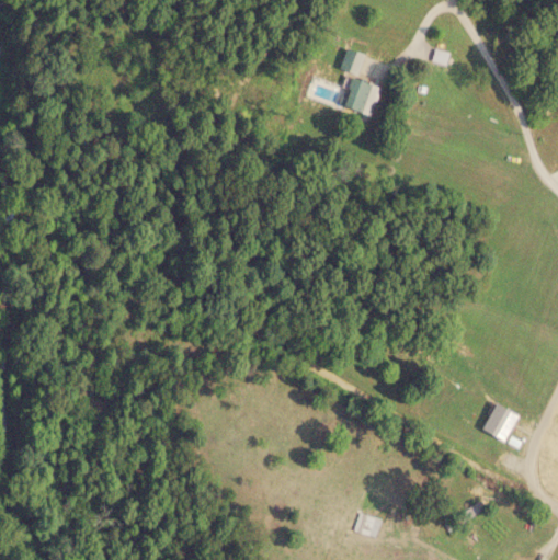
[(365,57),(351,48),(341,64),(354,72),(365,57)]
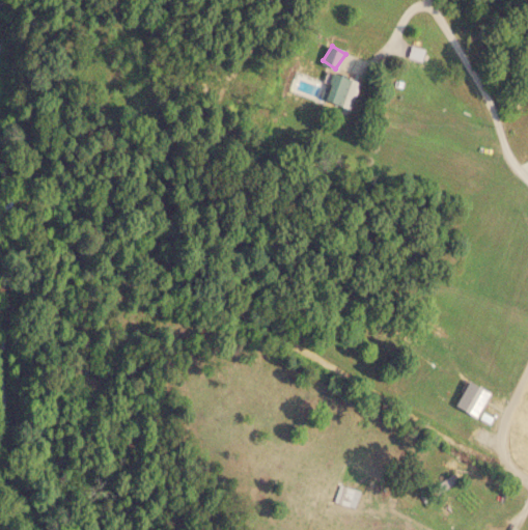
[(361,83),(331,72),(321,99),(352,110),(361,83)]
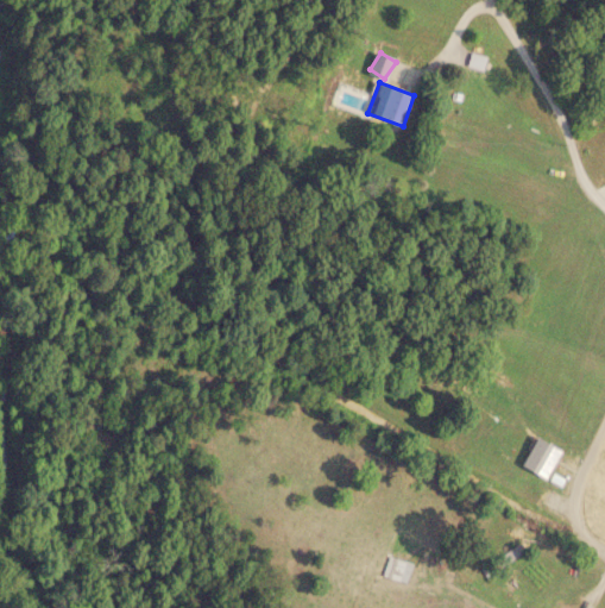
[(562,450),(537,437),(522,465),(547,480),(562,450)]
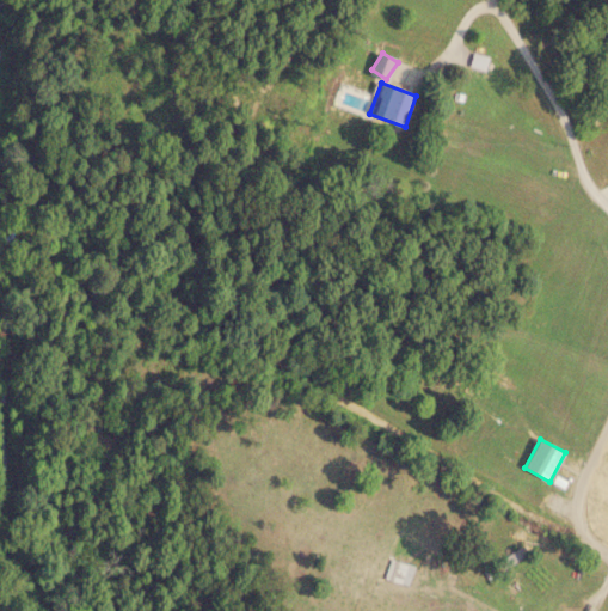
[(519,557),(514,551),(491,569),(496,575),(519,557)]
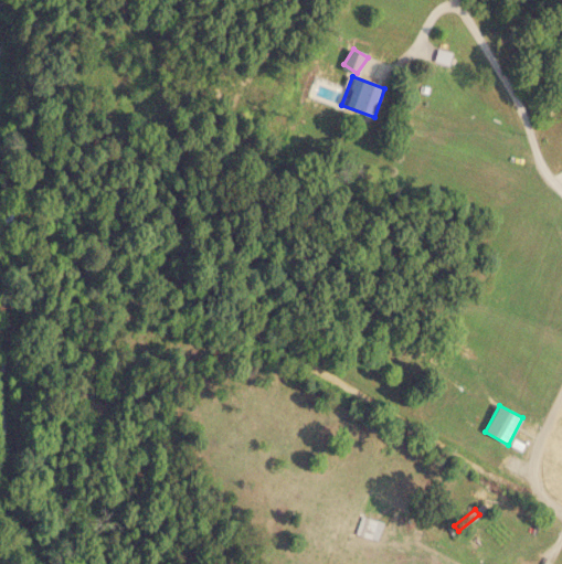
[(378,541),(384,523),(363,515),(357,533),(378,541)]
